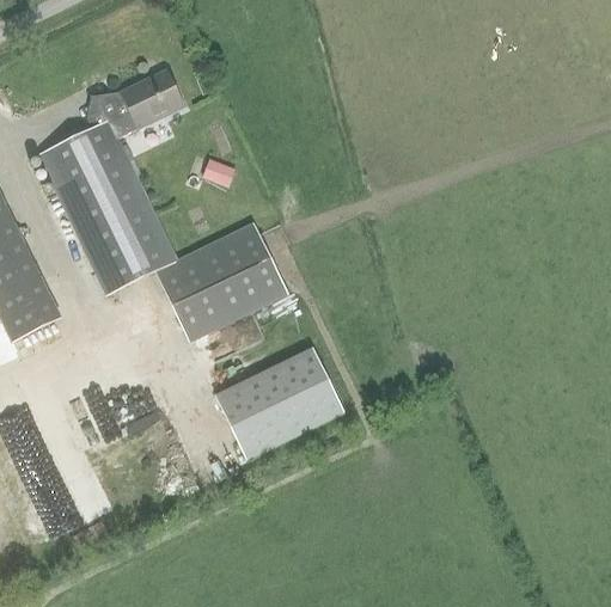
[(178,258),(118,136),(139,126),(140,127),(184,104),(167,68),(122,90),(132,110),(111,120),(110,118),(40,153),(108,293),(156,269),(178,258)]
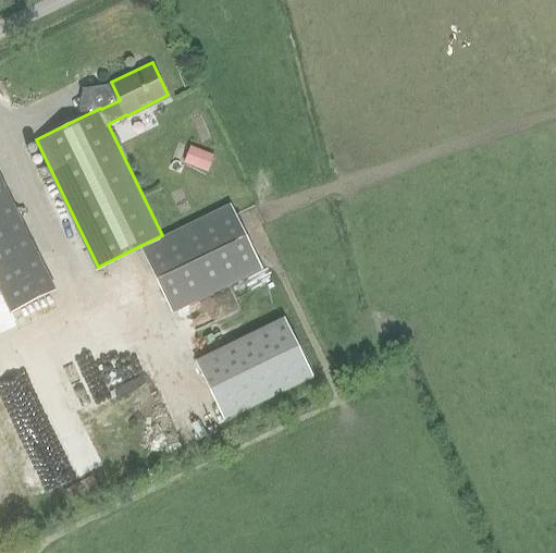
[(209,167),(217,150),(192,138),(184,156),(209,167)]
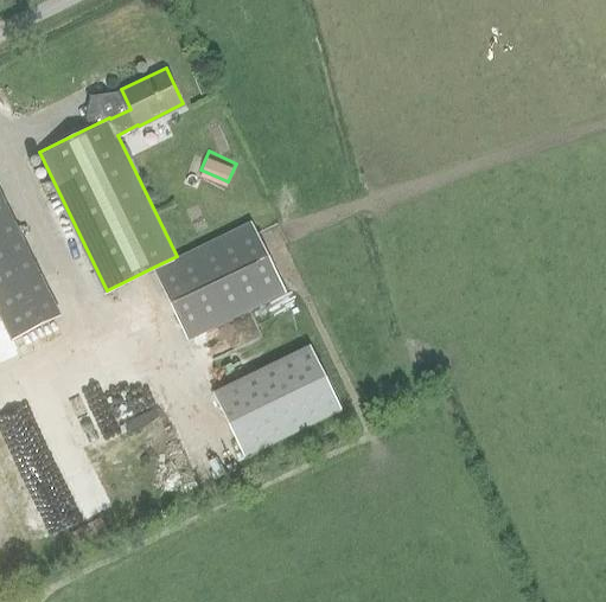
[(0,202),(0,288),(34,271),(0,202)]
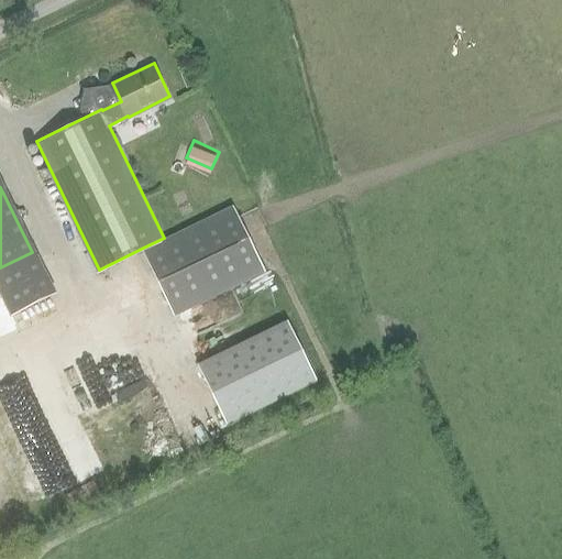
[(266,269),(234,204),(164,238),(143,248),(175,313),(266,269)]
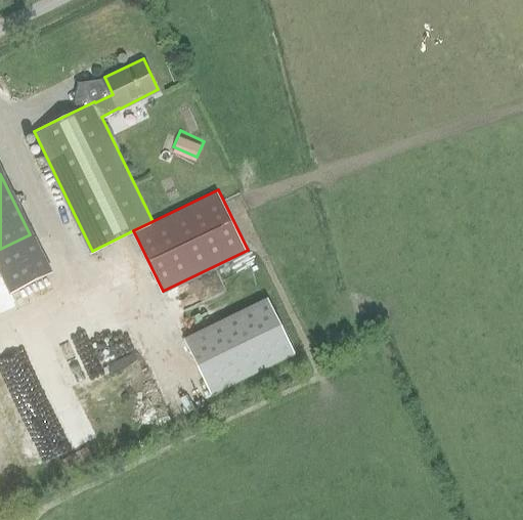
[(185,338),(212,393),(295,352),(268,297),(185,338)]
